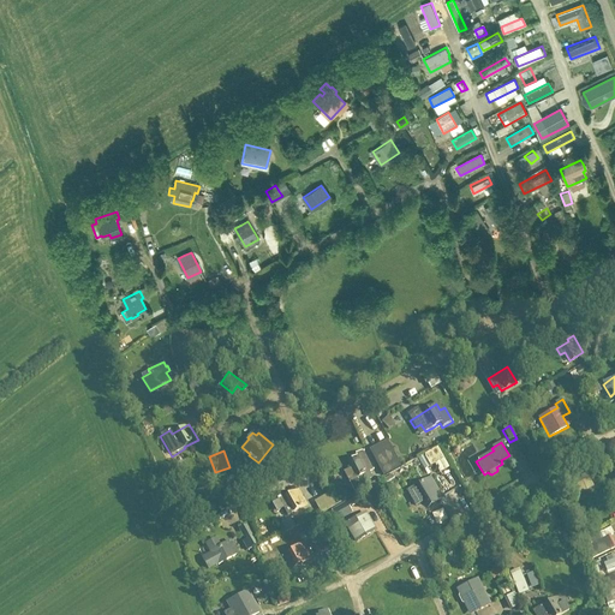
[(357,458),(346,463),(350,470),(344,473),(348,483),(371,471),(360,452),(356,455),(357,458)]
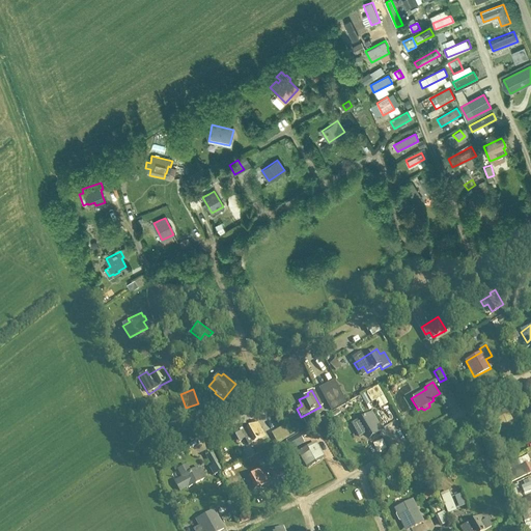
[(339,393),(324,401),(330,413),(344,404),(339,393)]
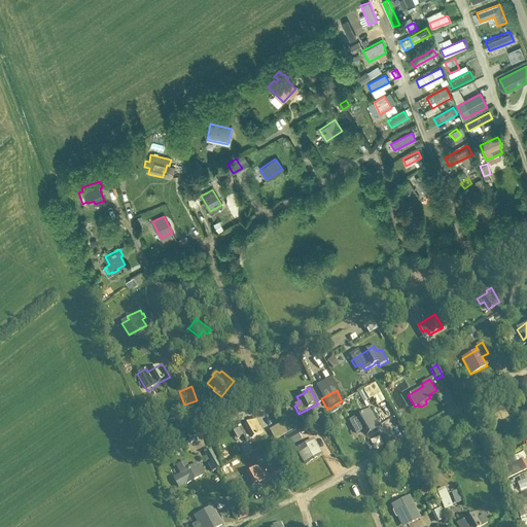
[(373,408),(383,424),(390,419),(385,412),(390,409),(384,400),(373,408)]
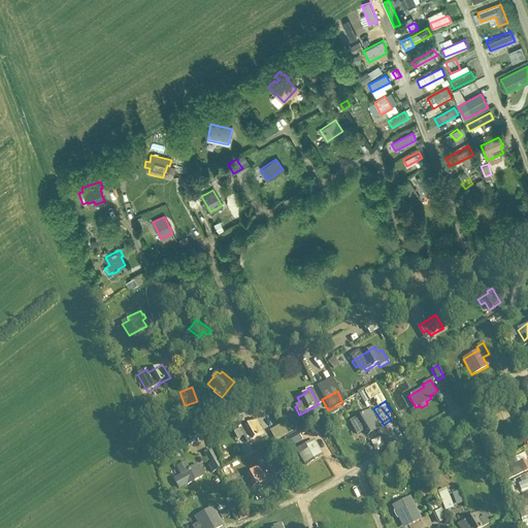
[(491,416),(508,410),(506,405),(490,410),(491,416)]
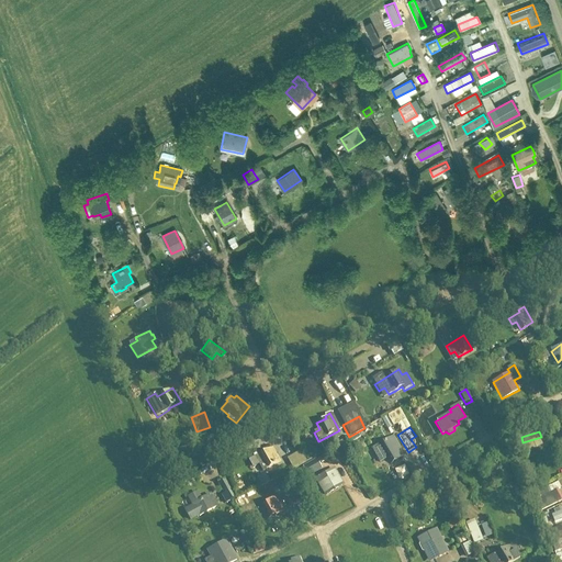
[(247,447),(251,456),(273,444),(269,435),(247,447)]
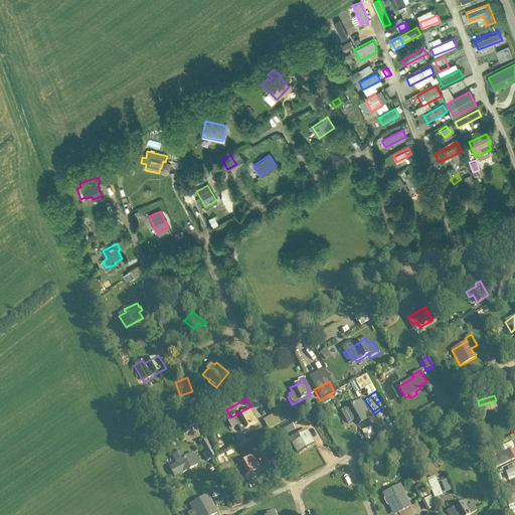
[(492,407),(493,409),(499,407),(496,400),(481,406),(483,410),(492,407)]
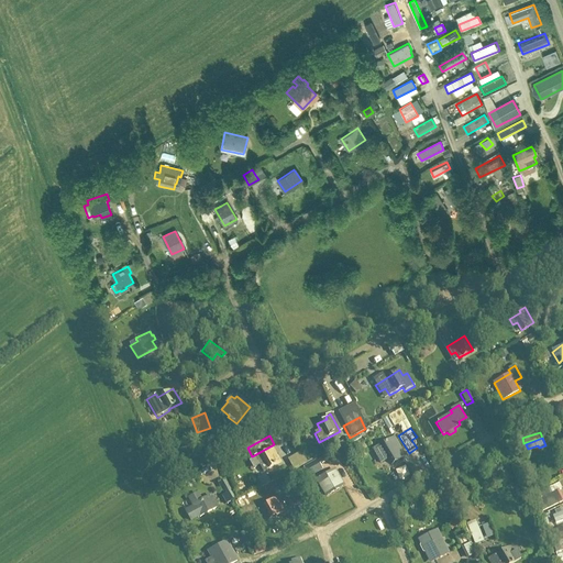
[(401,457),(392,439),(371,451),(377,464),(388,459),(390,464),(399,459),(401,457)]
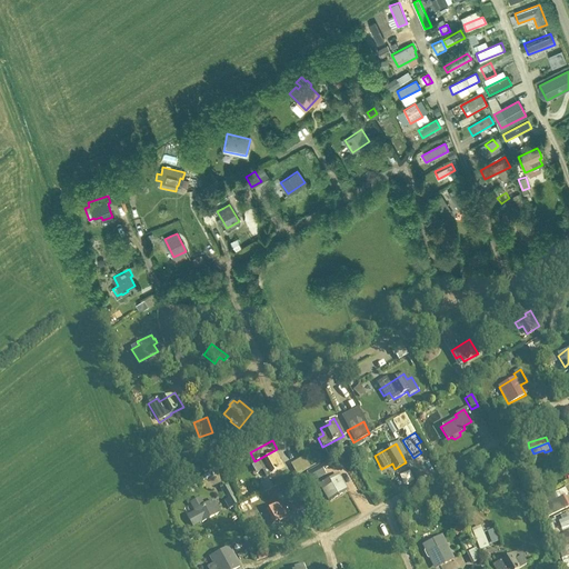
[(265,478),(271,475),(283,468),(275,453),(251,467),(256,475),(260,472),(265,478)]
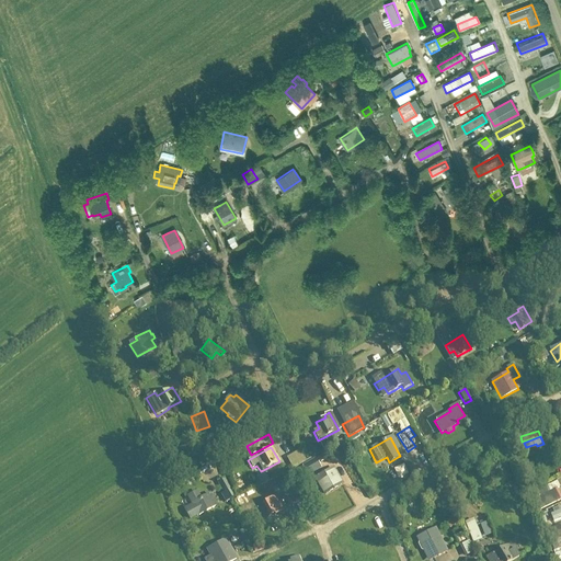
[(508,455),(505,448),(496,454),(500,460),(508,455)]
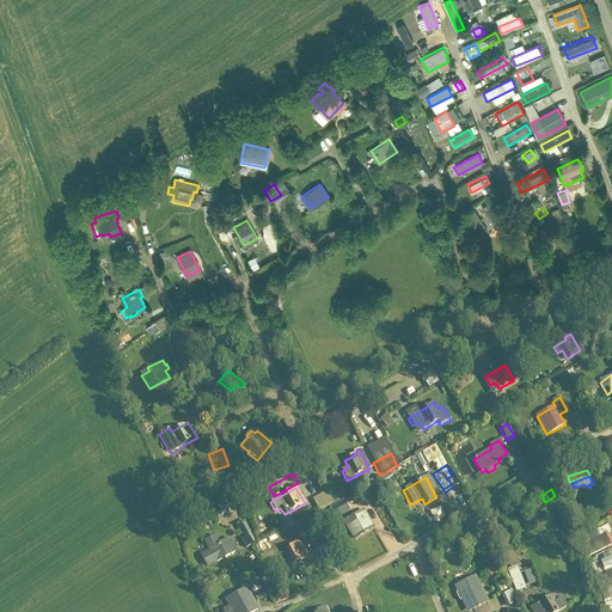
[(332,493),(324,495),(328,507),(336,506),(332,493)]
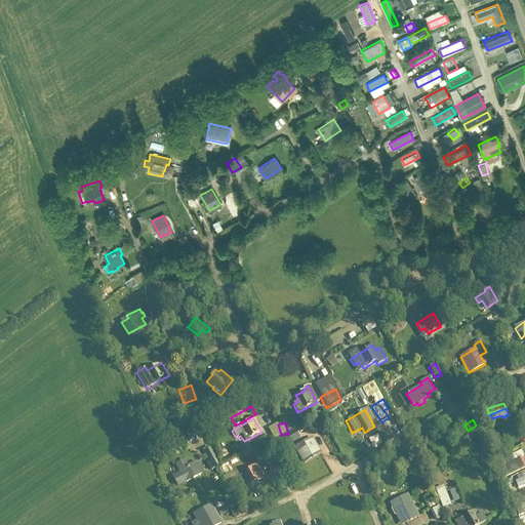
[(390,423),(385,426),(391,437),(396,435),(390,423)]
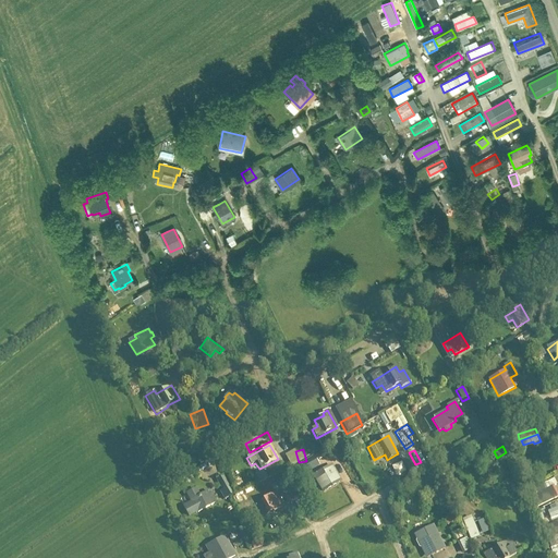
[(495,457),(490,460),(500,472),(504,469),(495,457)]
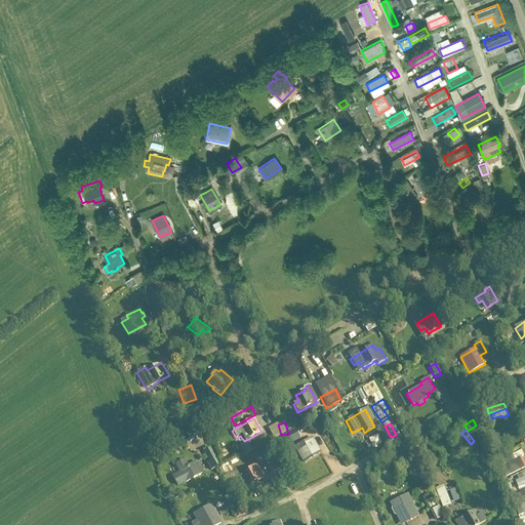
[(295,431),(283,438),(288,447),(300,440),(295,431)]
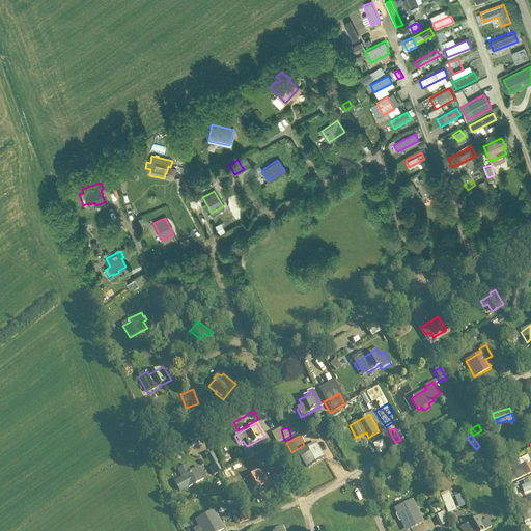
[(314,444),(299,453),(307,468),(324,458),(314,444)]
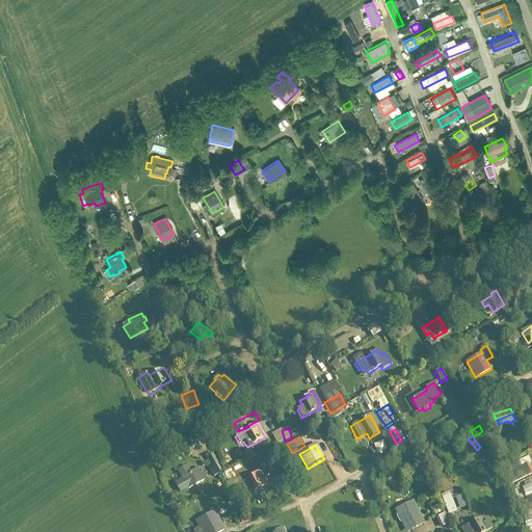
[(270,471),(282,464),(281,462),(276,464),(274,461),(268,466),(270,471)]
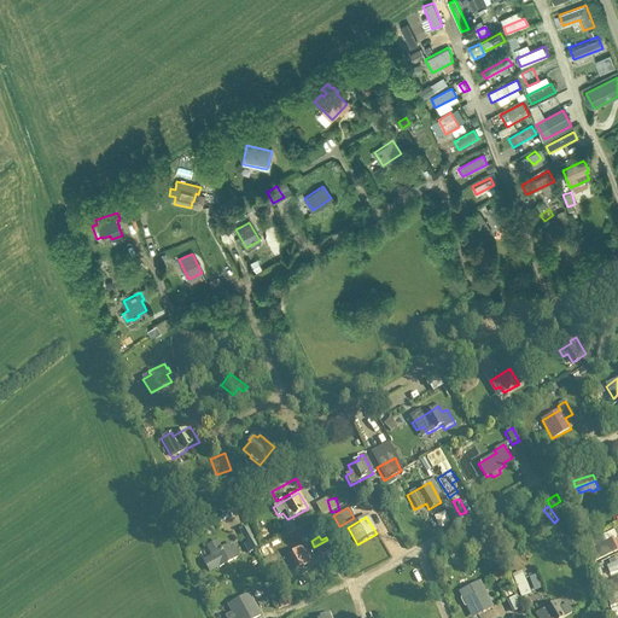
[(586,552),(592,564),(617,551),(612,538),(586,552)]
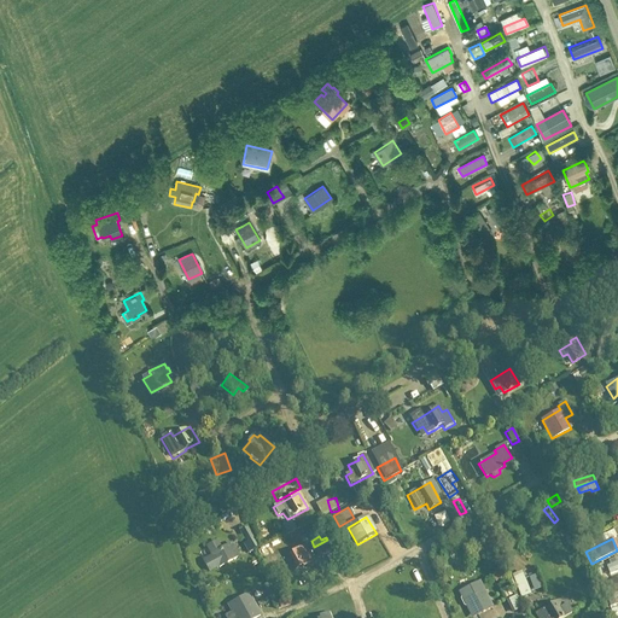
[(237,557),(229,544),(220,551),(216,543),(208,549),(213,557),(204,563),(209,571),(217,566),(219,567),(237,557)]
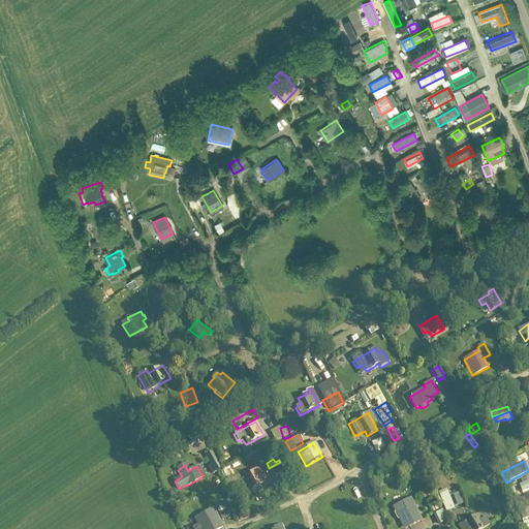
[(259,468),(248,475),(253,487),(260,483),(261,485),(267,481),(259,468)]
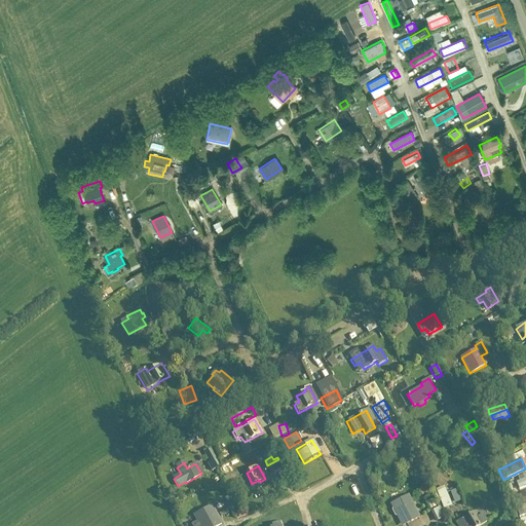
[(525,478),(515,483),(517,490),(525,486),(525,478)]
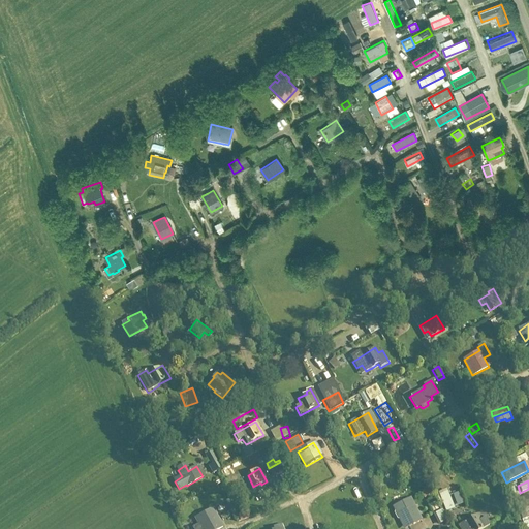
[(439,495),(446,514),(455,509),(447,492),(439,495)]
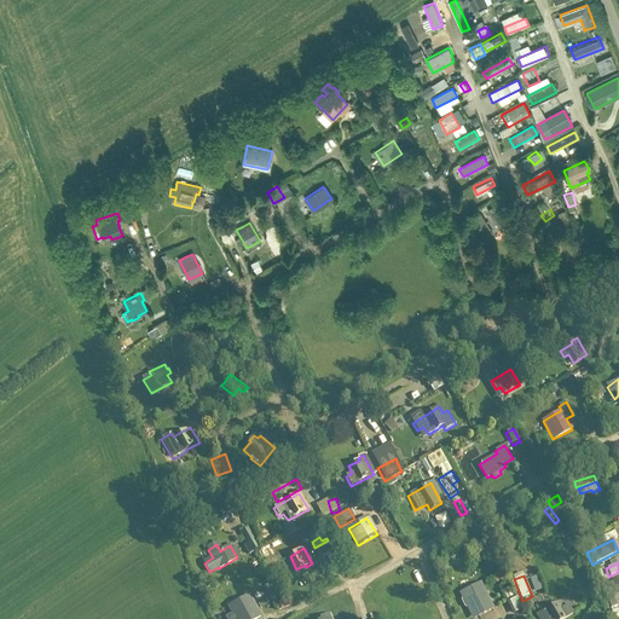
[(541,577),(533,579),(538,593),(544,590),(541,577)]
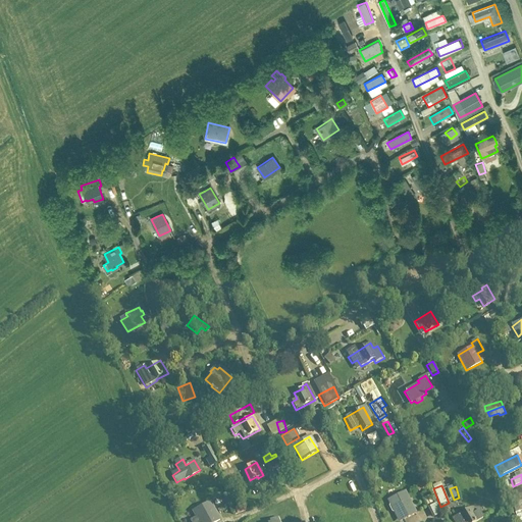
[(521,491),(509,498),(515,513),(521,510),(521,491)]
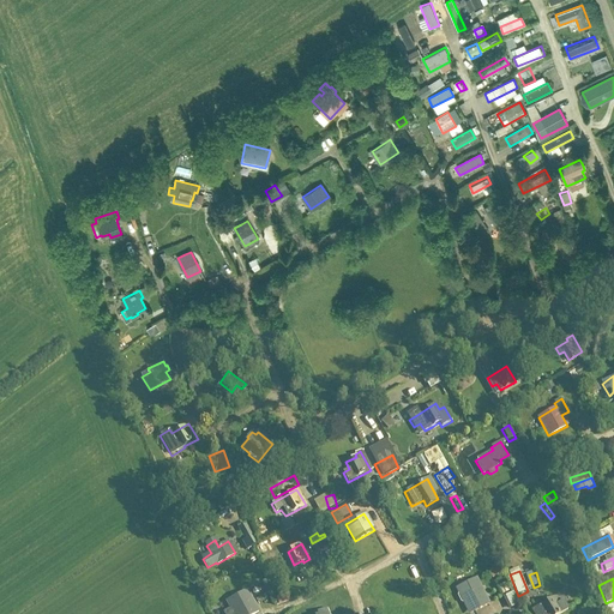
[(463,603),(468,612),(477,607),(480,609),(488,605),(480,588),(481,588),(476,579),(456,589),(458,595),(457,597),(461,603),(462,603),(463,603)]
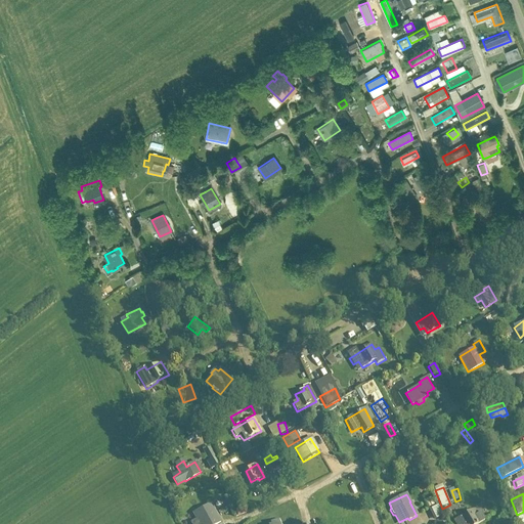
[(190,523),(216,523),(220,522),(210,505),(202,509),(204,514),(195,518),(197,520),(190,523)]
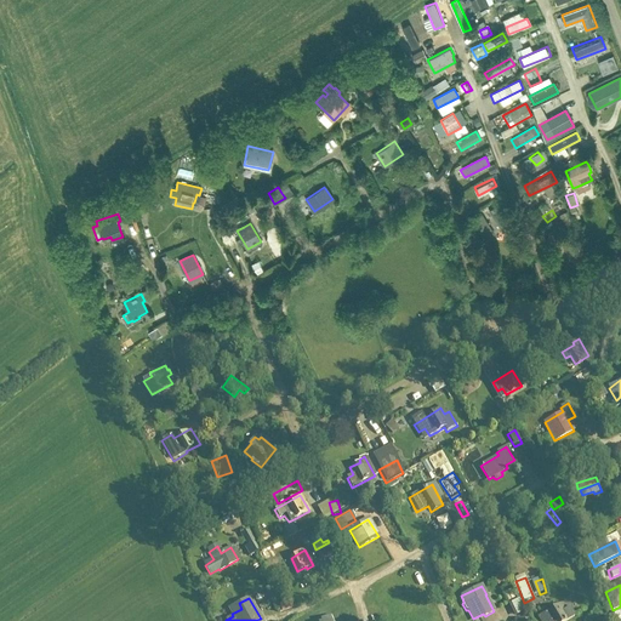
[(519,615),(527,611),(520,599),(514,603),(519,615)]
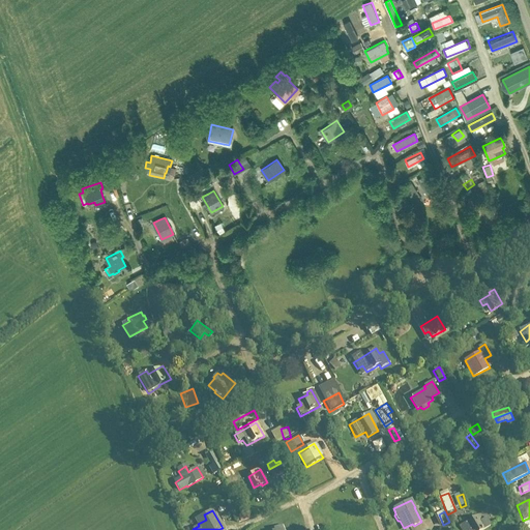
[(481,513),(462,526),(463,529),(465,528),(466,529),(483,529),(491,526),(487,518),(484,519),(481,513)]
